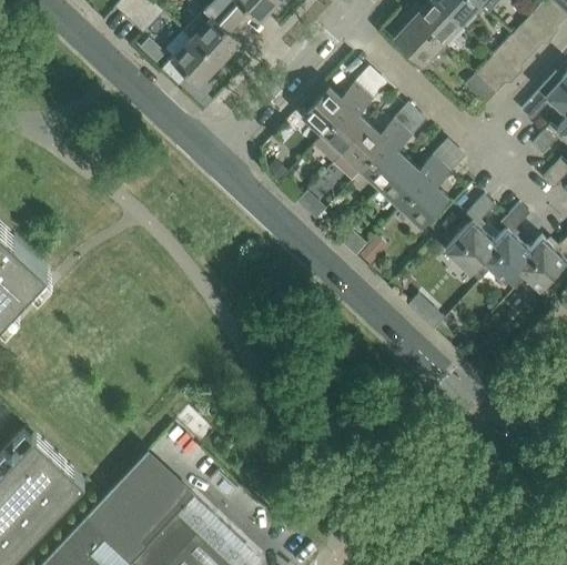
[(130,19),(147,0),(121,0),(115,7),(130,19)]
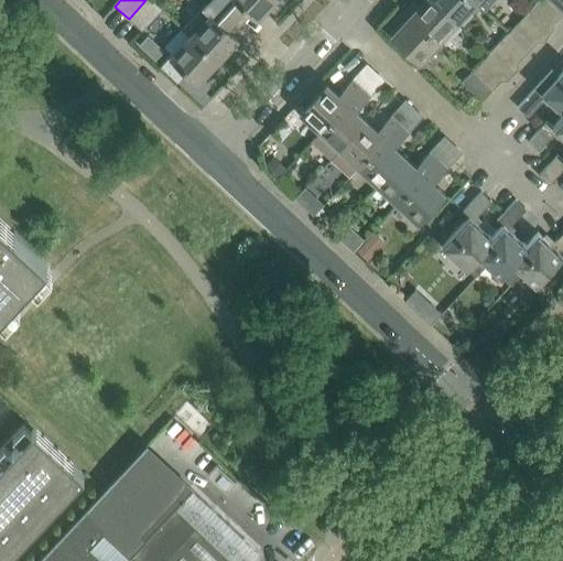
[(143,32),(164,10),(155,1),(153,0),(145,0),(129,19),(143,32)]
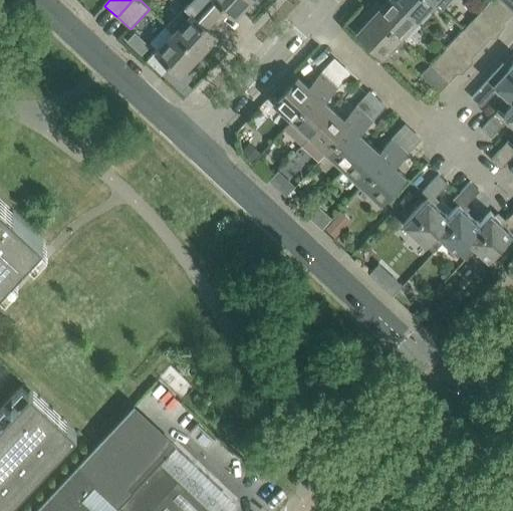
[(154,0),(143,0),(142,1),(150,9),(152,11),(158,4),(154,0)]
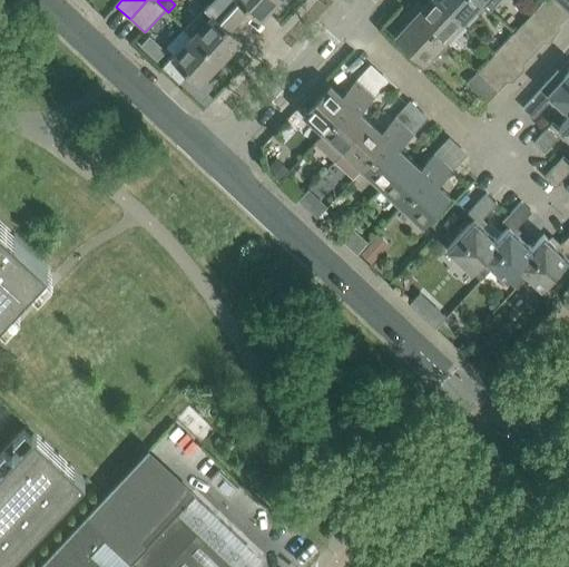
[(231,31),(241,21),(217,0),(214,0),(187,30),(194,37),(193,37),(223,65),(223,64),(222,62),(238,44),(241,46),(243,42),(231,31)]
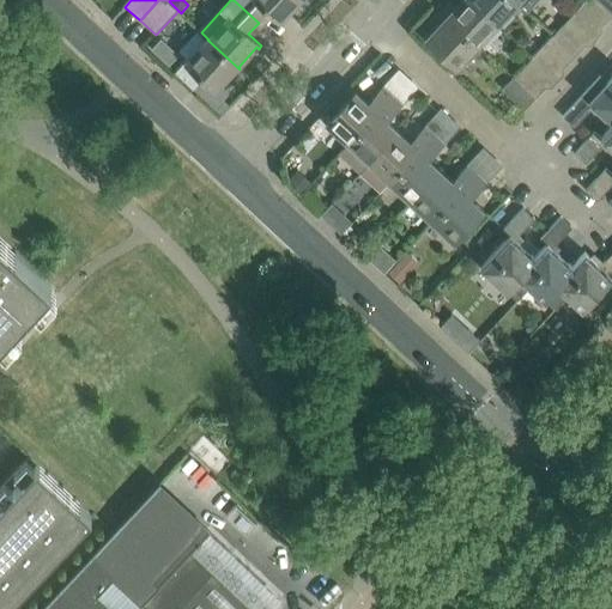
[(303,1),(302,0),(234,0),(259,23),(268,12),(282,24),(284,22),(282,20),(301,0),(303,1)]
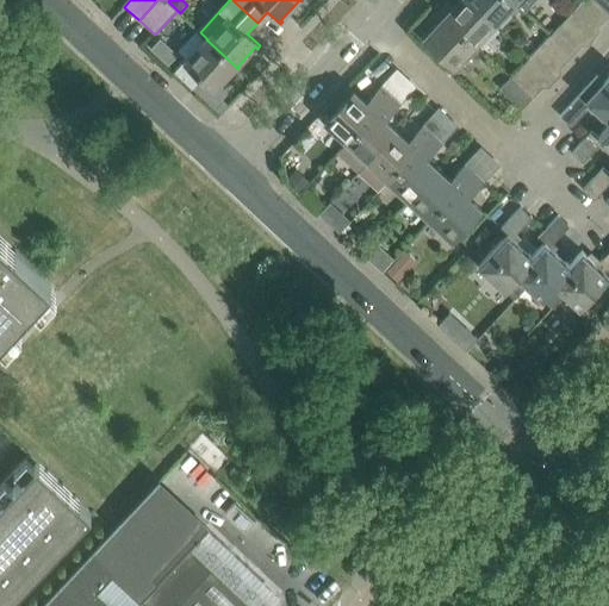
[(496,26),(466,0),(461,0),(453,8),(448,4),(439,14),(476,48),(496,26)]
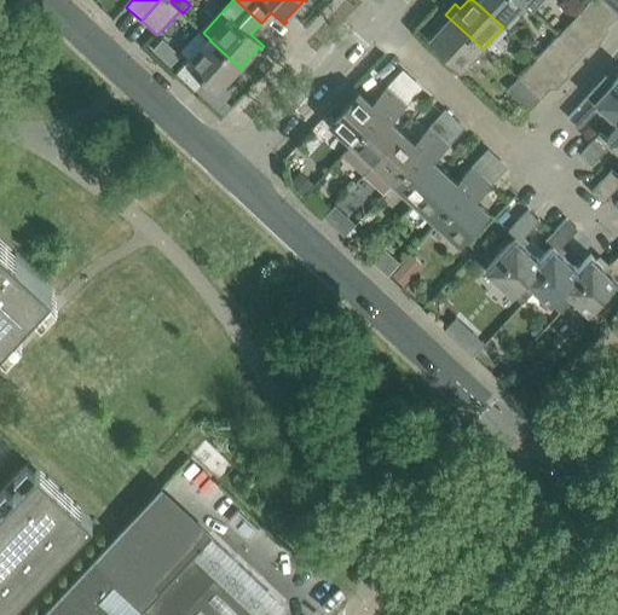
[(529,12),(515,0),(473,0),(503,27),(515,15),(519,17),(529,12)]
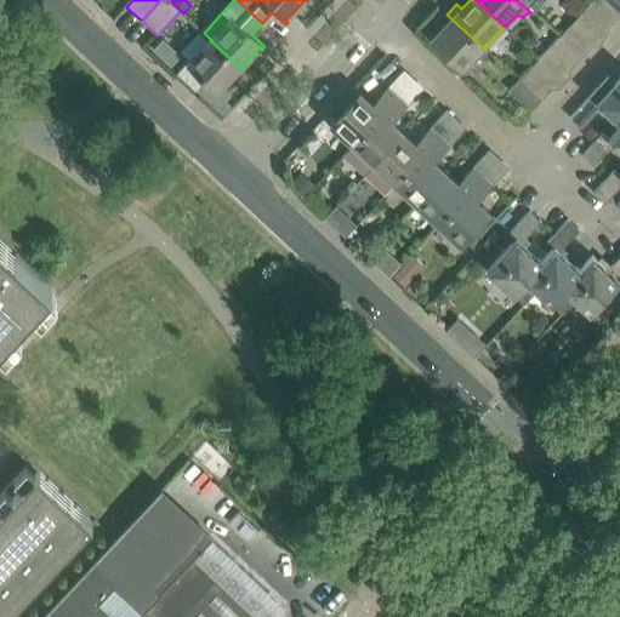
[(517,0),(530,12),(534,15),(547,0),(517,0)]
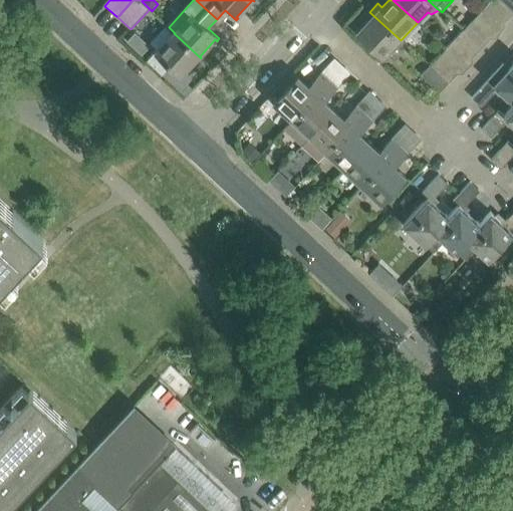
[(512,12),(499,0),(493,0),(488,6),(506,24),(512,16),(512,12)]
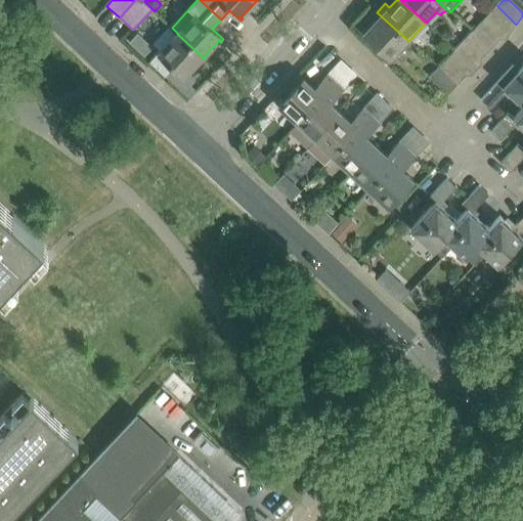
[(522,0),(509,0),(522,12),(522,0)]
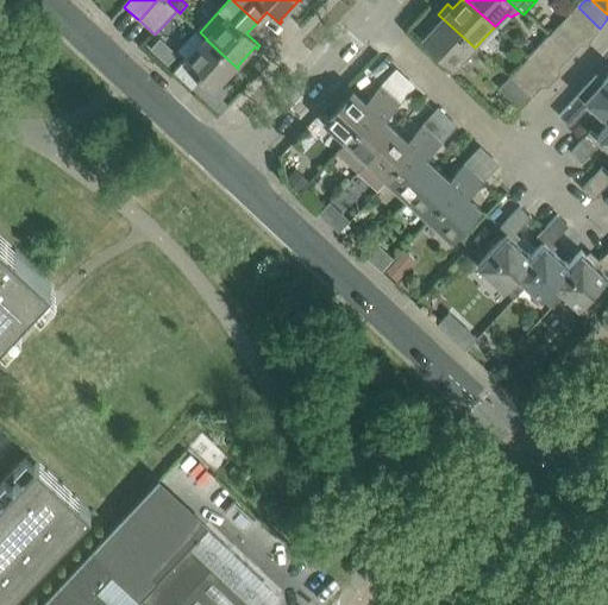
[(475,48),(438,14),(428,24),(434,29),(424,41),(455,70),(475,48)]
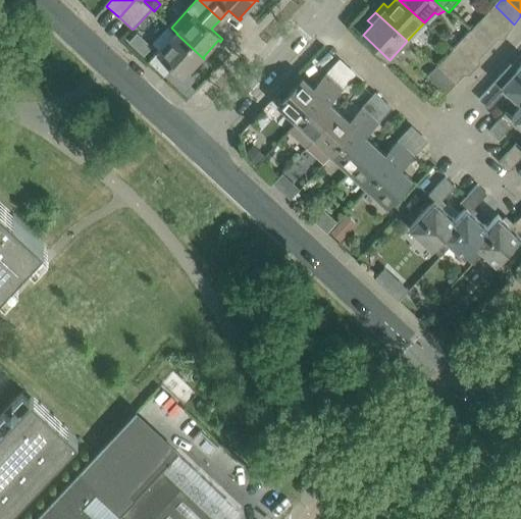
[(498,41),(479,23),(470,34),(488,51),(498,41)]
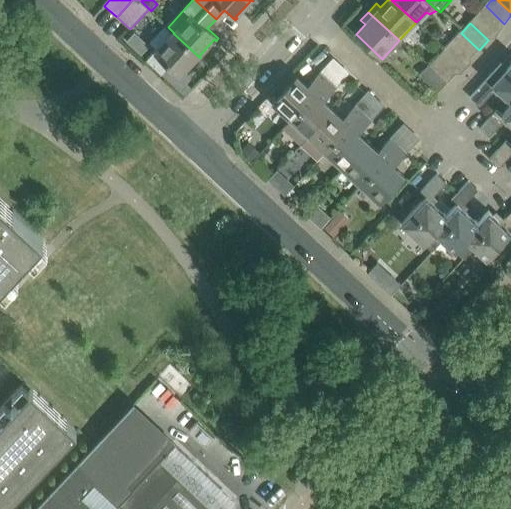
[(155,53),(147,61),(163,76),(171,68),(181,77),(182,76),(181,75),(197,58),(199,59),(200,58),(173,33),(155,52),(155,53)]
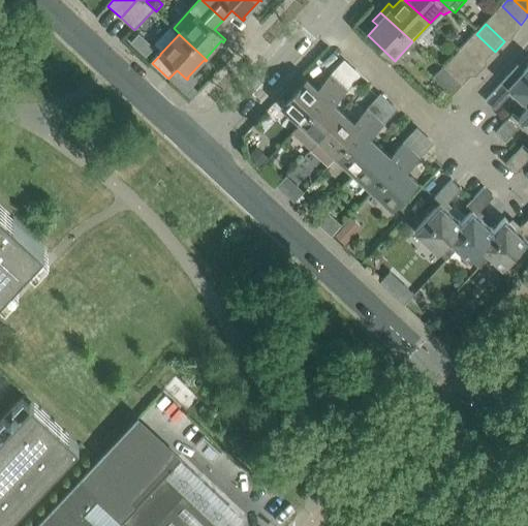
[(478,69),(495,52),(476,34),(460,52),(478,69)]
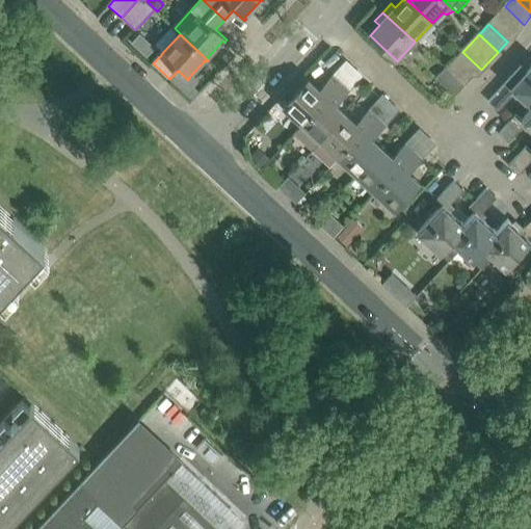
[(481,70),(462,52),(446,71),(465,88),(481,70)]
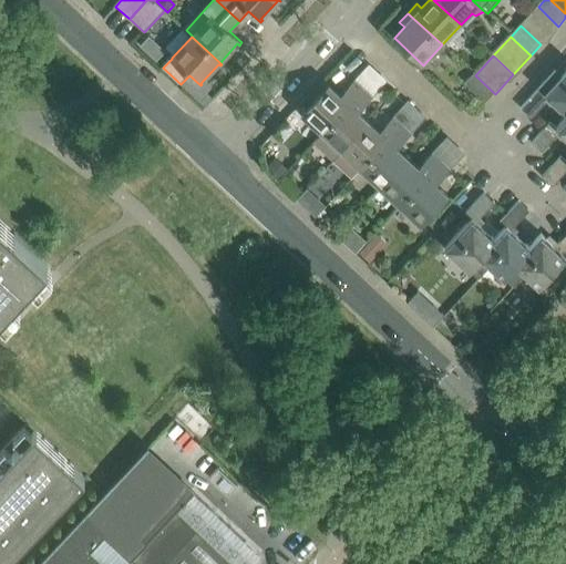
[(565,74),(563,78),(556,72),(522,110),(533,120),(551,100),(565,114),(565,74)]
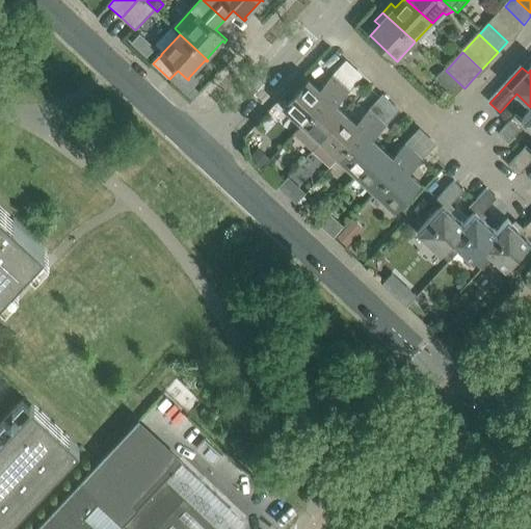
[(465,88),(446,71),(436,80),(455,98),(465,88)]
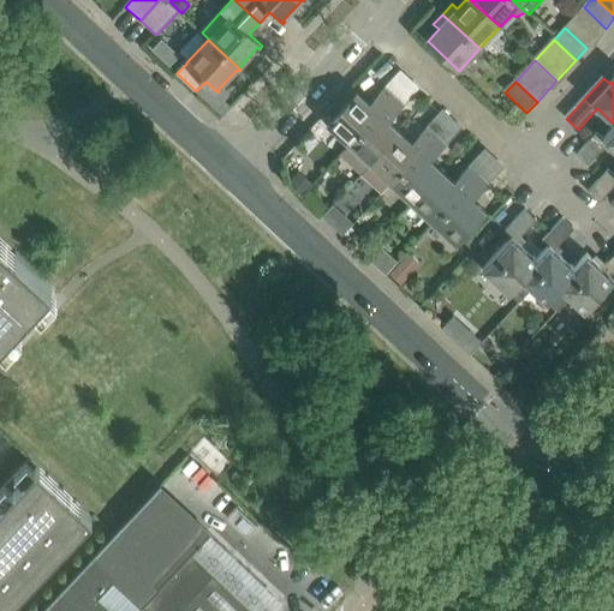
[(350,145),(394,97),(385,89),(369,105),(357,94),(328,125),(350,145)]
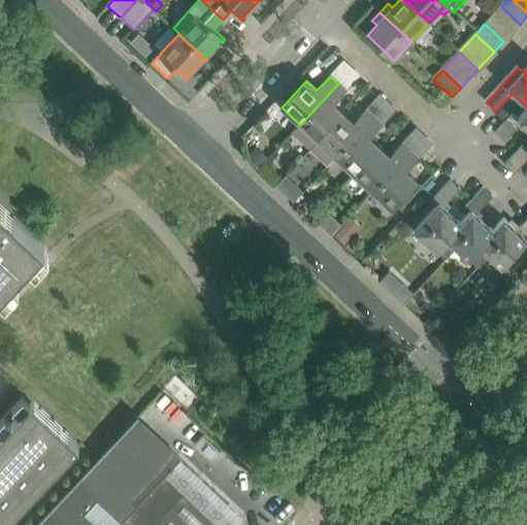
[(319,142),(343,115),(334,106),(348,92),(338,84),(300,125),(292,134),(310,152),(319,142)]
